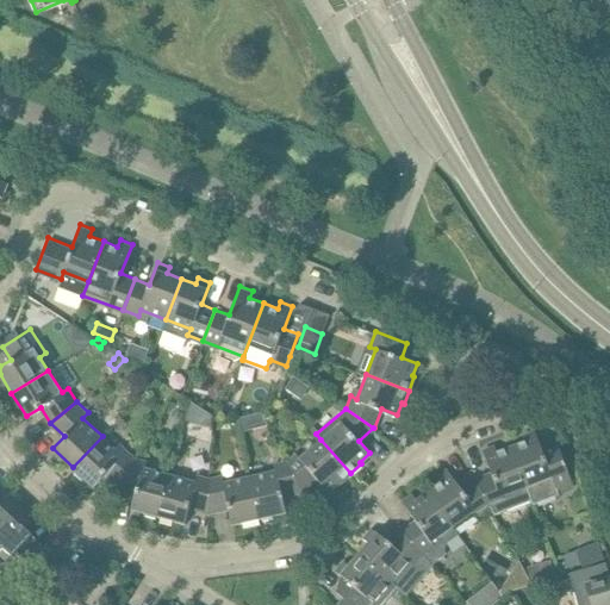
[(244,415),(236,416),(240,430),(248,428),(244,415)]
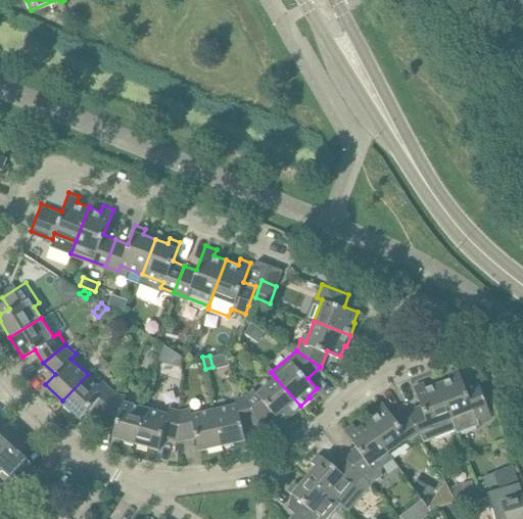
[(477,381),(465,385),(458,368),(447,371),(449,377),(438,381),(452,416),(457,431),(479,422),(478,419),(491,414),(478,379),(477,380),(477,381)]
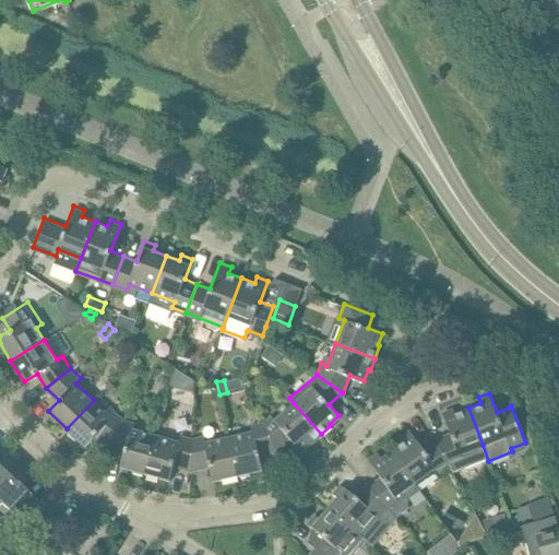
[(96,435),(108,446),(123,418),(109,405),(105,411),(94,400),(67,428),(85,446),(96,435)]
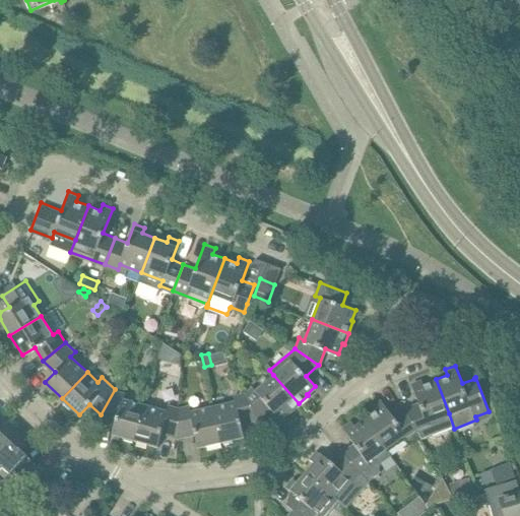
[(289,411),(299,403),(273,375),(256,389),(252,385),(244,392),(257,417),(270,406),(279,417),(287,410),(289,411)]
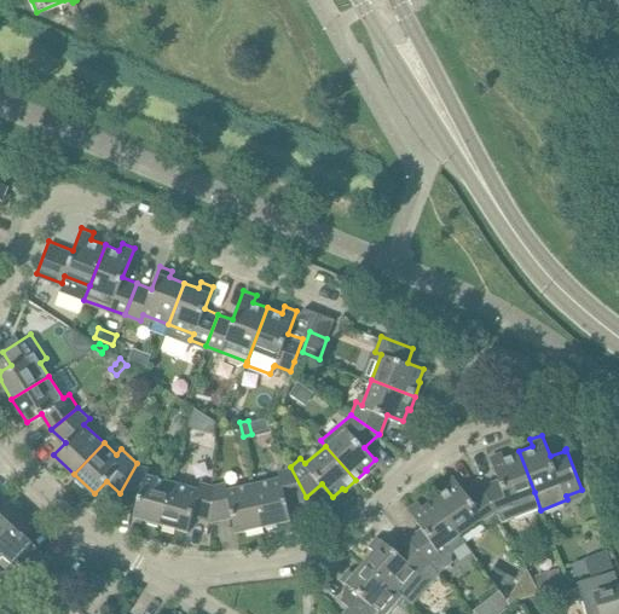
[(482,484),(481,484),(498,514),(512,509),(509,502),(534,492),(519,451),(504,457),(502,450),(490,455),(498,478),(482,484)]
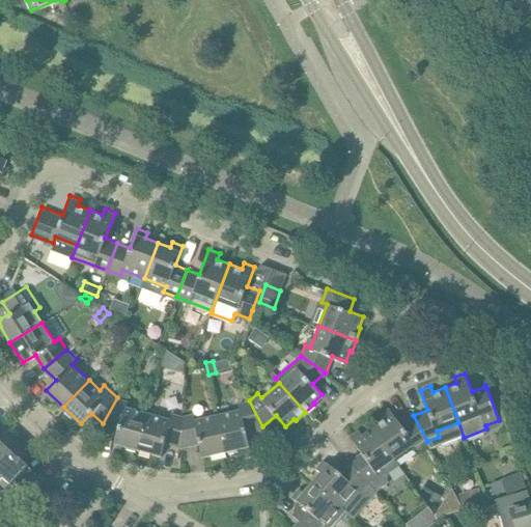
[(114,441),(138,448),(147,412),(126,406),(127,400),(117,397),(103,423),(118,427),(114,441)]
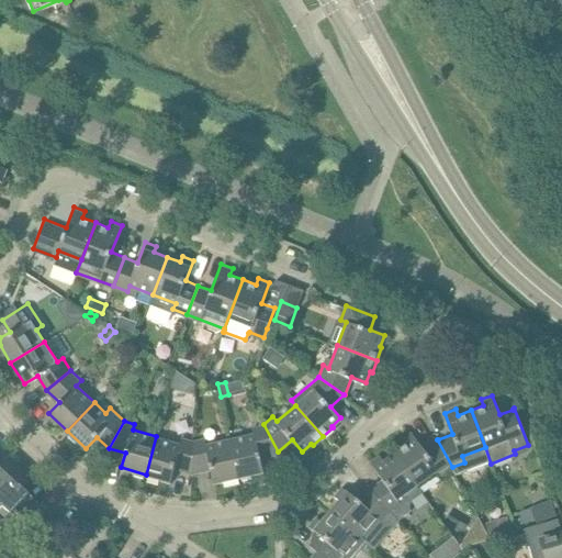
[(254,433),(229,438),(238,477),(263,471),(260,456),(278,452),(263,424),(253,426),(254,433)]
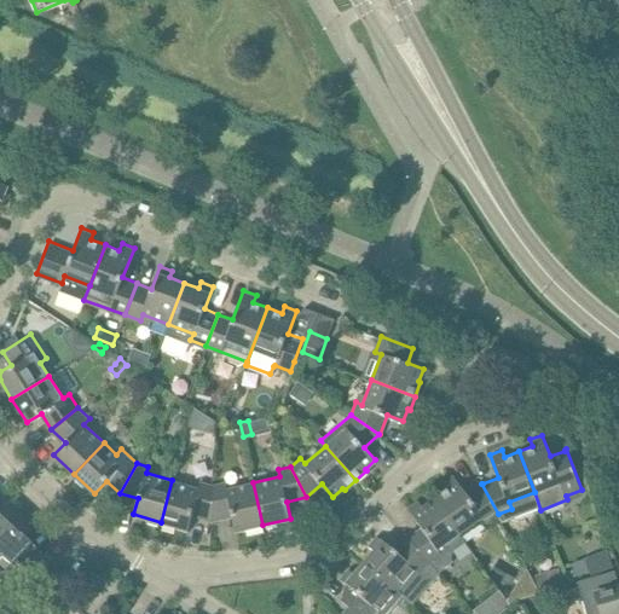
[(447,487),(434,497),(460,532),(481,516),(486,522),(498,514),(481,484),(468,493),(453,474),(443,481),(447,487)]
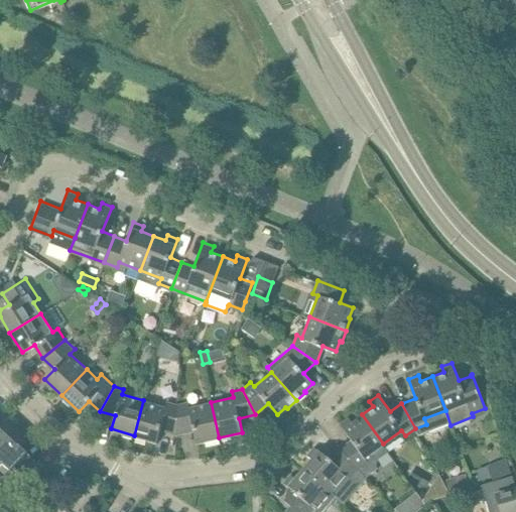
[(160,428),(176,432),(177,403),(166,400),(165,406),(143,400),(134,435),(156,441),(160,428)]
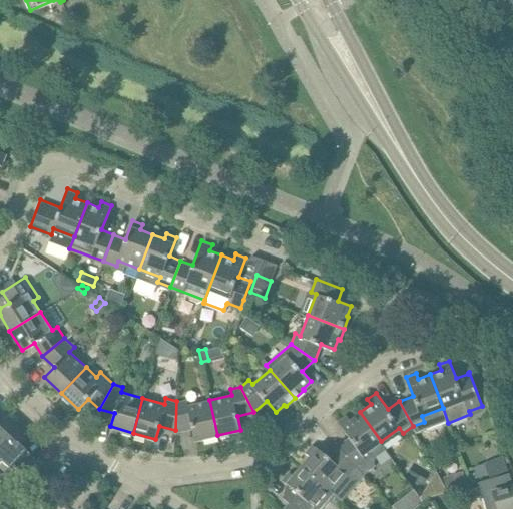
[(186,399),(176,401),(175,430),(191,426),(194,440),(217,435),(209,400),(187,405),(186,399)]
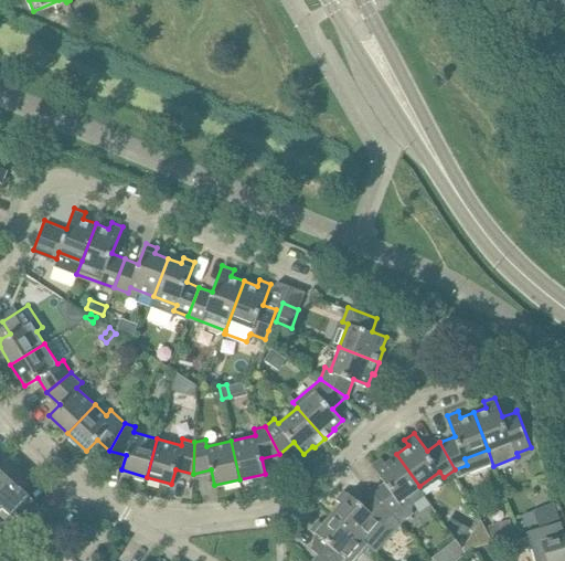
[(371,489),(392,514),(401,521),(413,509),(412,509),(413,501),(425,493),(419,486),(396,454),(385,462),(382,456),(372,463),(384,480),(371,489)]
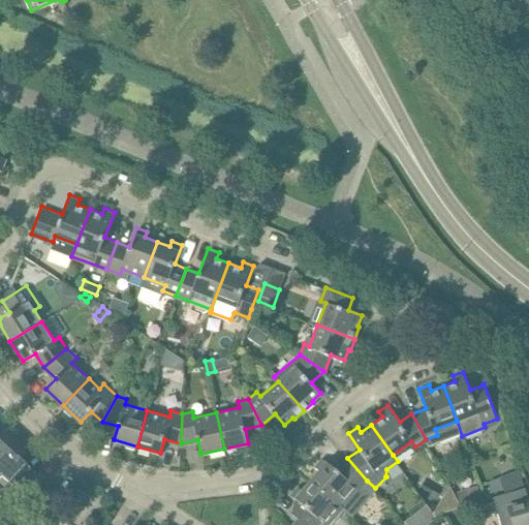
[(0,457),(19,437),(8,429),(0,437),(0,457)]
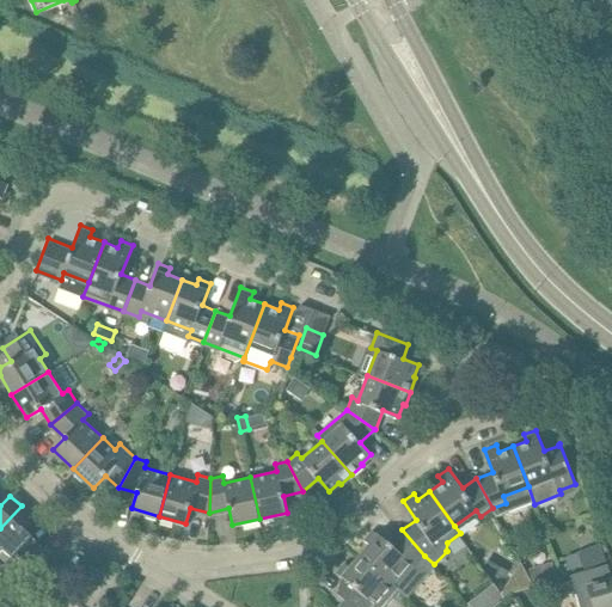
[(23,568),(43,546),(23,526),(32,516),(22,506),(0,528),(0,564),(4,568),(13,557),(23,568)]
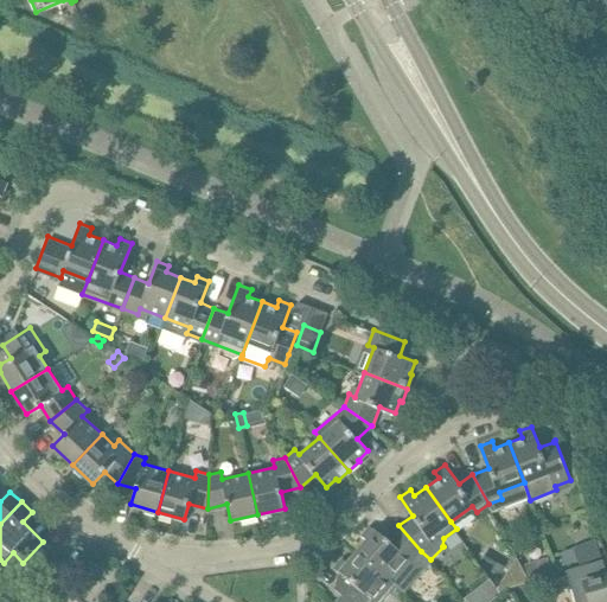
[(366,538),(357,549),(390,577),(407,557),(413,562),(421,551),(398,525),(388,538),(370,523),(362,533),(366,538)]
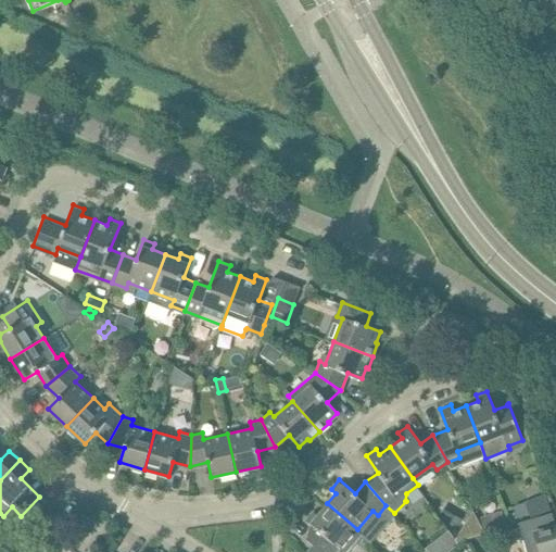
[(306,518),(315,526),(305,537),(304,538),(312,544),(306,550),(306,549),(305,550),(307,551),(345,551),(362,532),(357,529),(327,503),(318,514),(313,510),(306,518)]
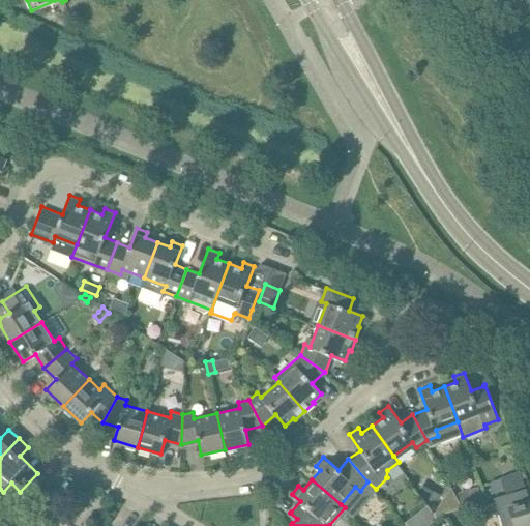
[(529,525),(529,501),(526,487),(494,496),(502,525),(529,525)]
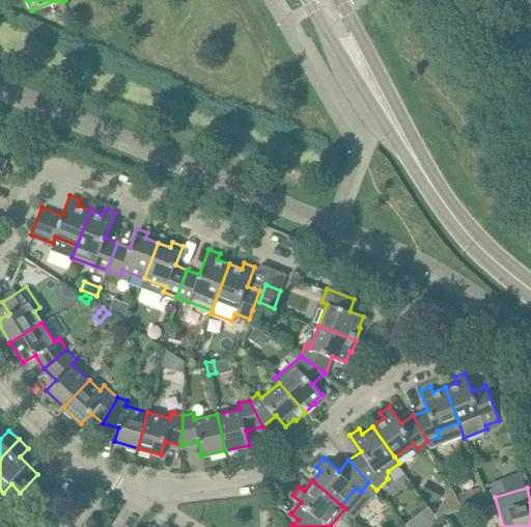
[(435,507),(412,518),(416,526),(422,526),(440,519),(435,507)]
